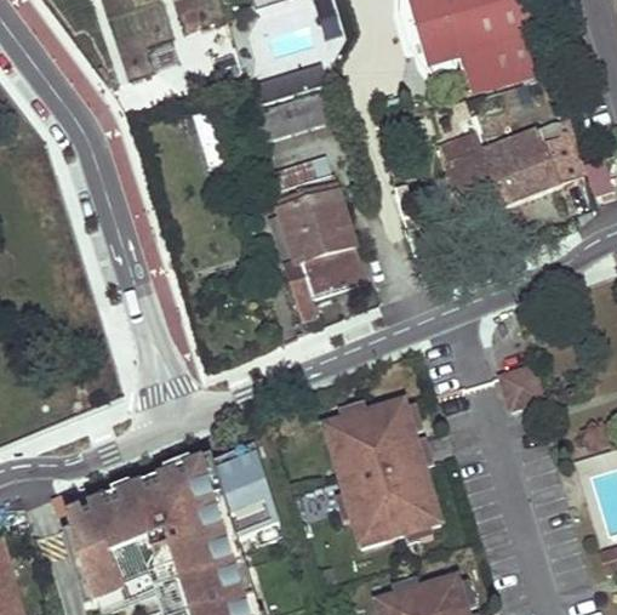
[(247,0),(250,10),(289,0),(247,0)]
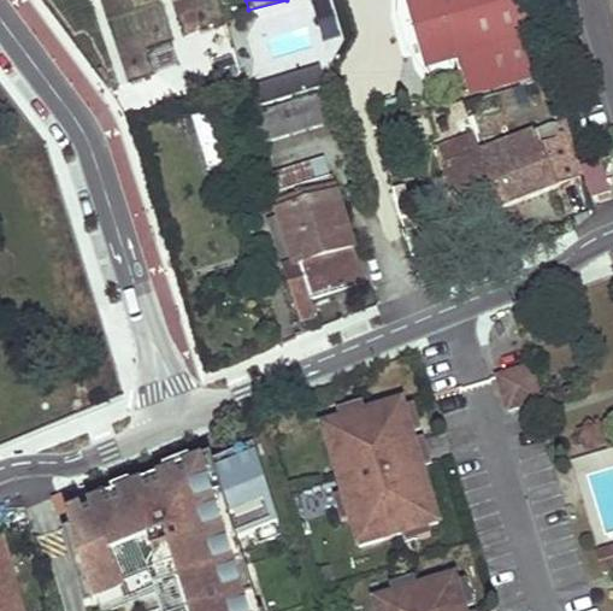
[(429,0),(414,4),(428,52),(453,46),(466,86),(490,78),(493,88),(547,70),(525,0),(429,0)]
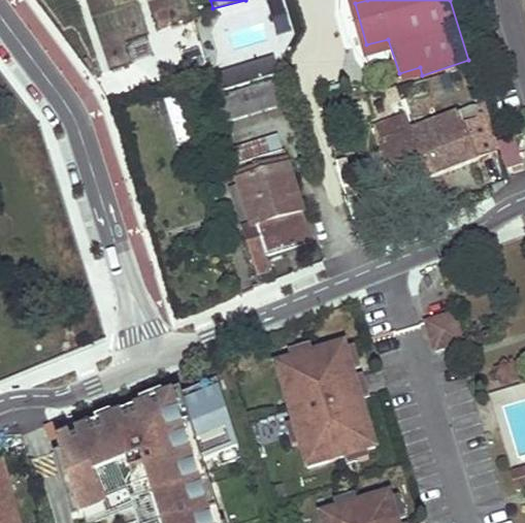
[(394,74),(382,77),(394,118),(406,113),(394,74)]
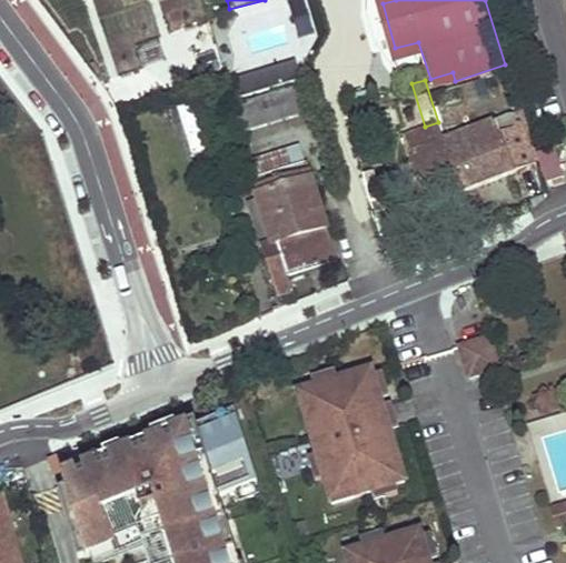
[(298,111),(289,83),(231,100),(240,130),(298,111)]
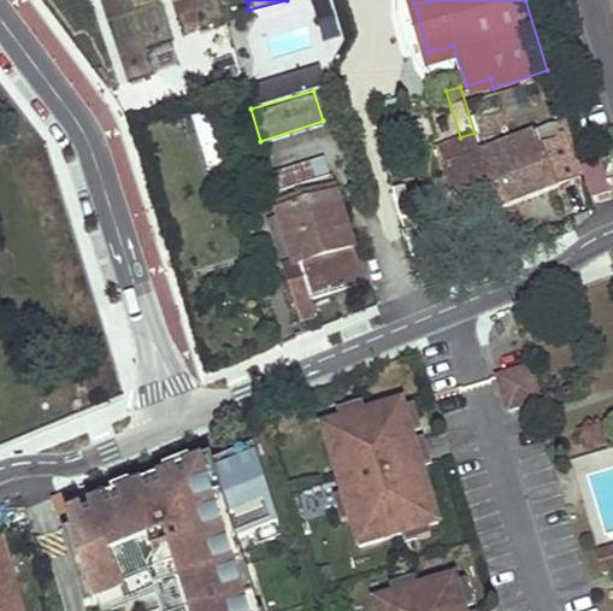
[(204,111),(189,116),(205,163),(219,158),(204,111)]
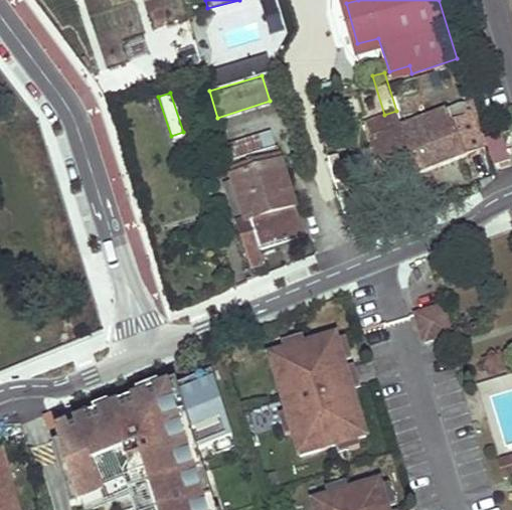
[(484,144),(468,96),(399,122),(415,170),(484,144)]
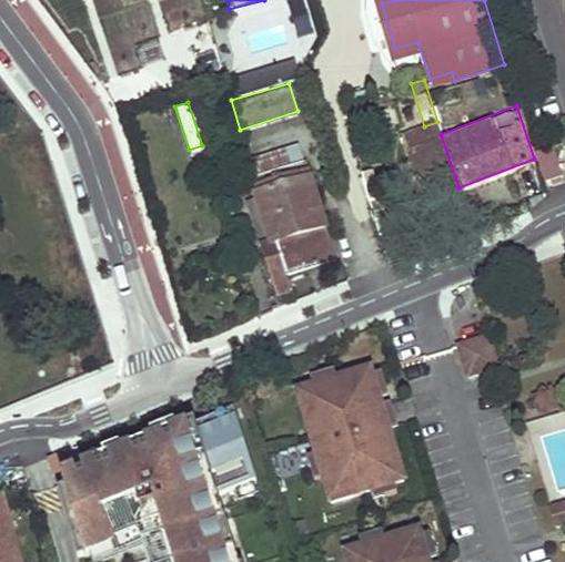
[(458,187),(441,134),(437,122),(424,126),(401,132),(406,150),(407,150),(424,200),(458,187)]
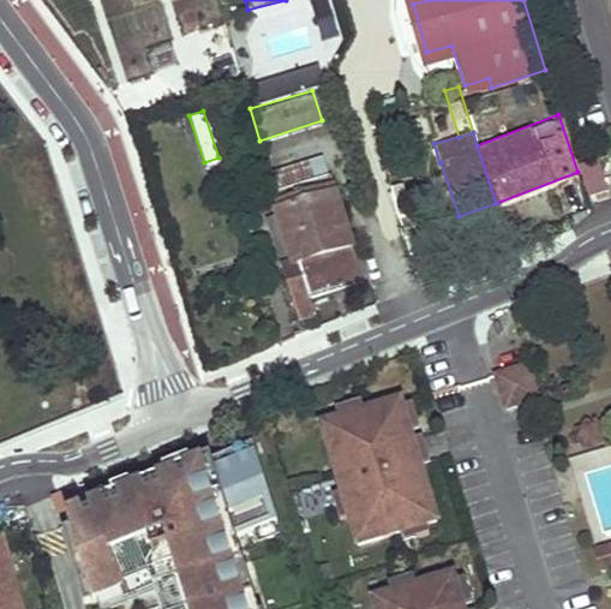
[(598,160),(576,165),(583,193),(604,189),(598,160)]
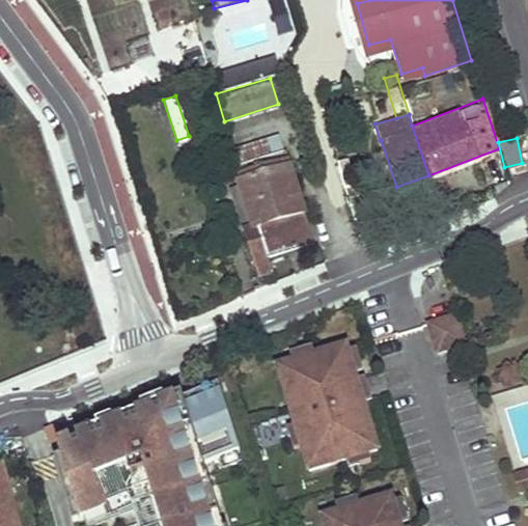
[(272,153),(267,139),(232,148),(238,163),(272,153)]
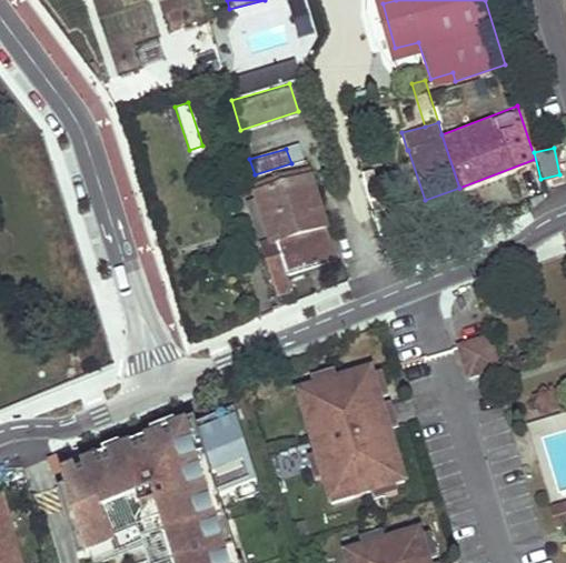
[(334,261),(303,159),(291,163),(255,174),(250,176),(270,243),(260,248),(276,292),(290,287),(288,279),(334,261)]
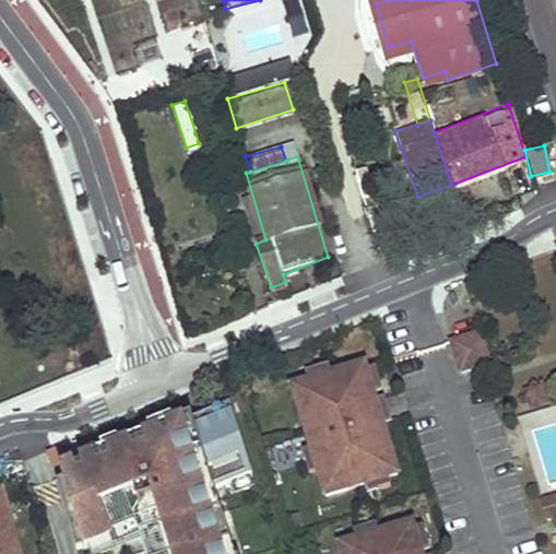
[(454,351),(478,344),(483,361),(486,358),(477,328),(450,337),(454,351)]
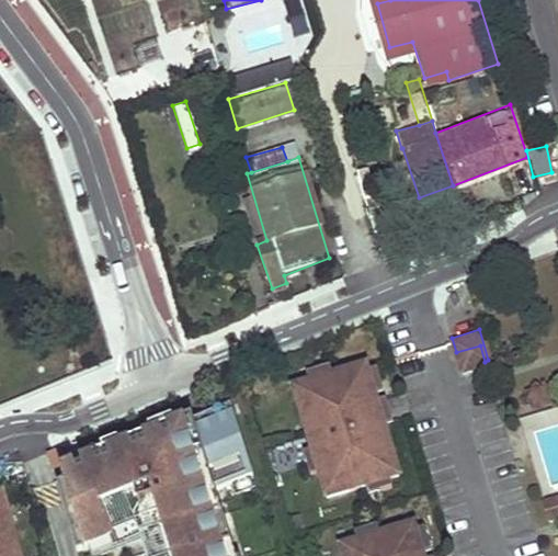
[(456,352),(460,369),(485,362),(480,345),(456,352)]
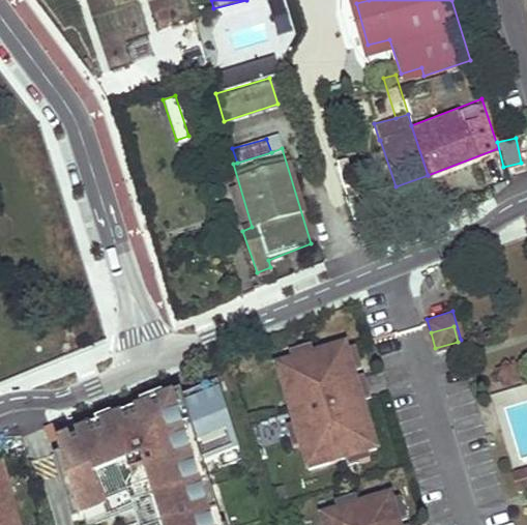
[(346,347),(344,341),(312,350),(300,354),(275,361),(296,431),(299,442),(306,465),(354,450),(366,447),(374,445),(360,396),(350,399),(348,389),(352,388),(349,377),(354,376),(349,357),(346,347)]
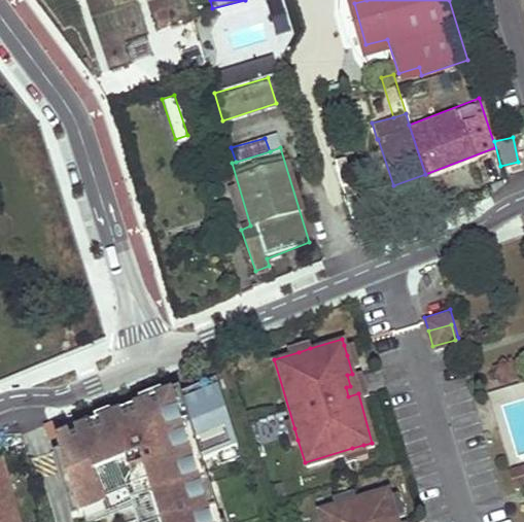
[(299,352),(310,348),(308,340),(297,343),(299,352)]
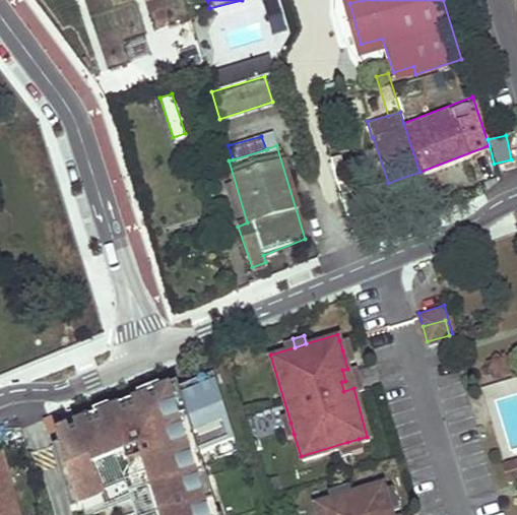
[(339,340),(342,350),(350,348),(347,338),(339,340)]
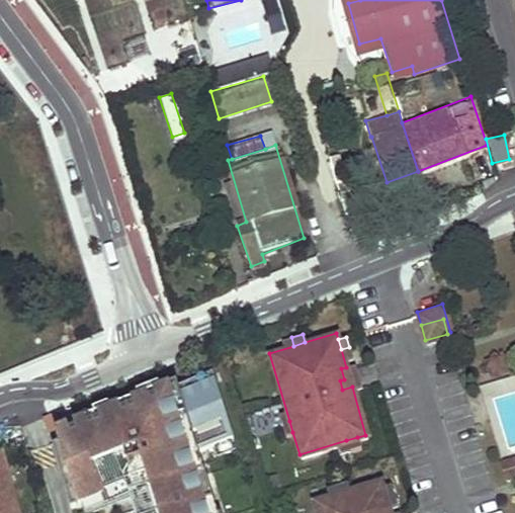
[(346,367),(349,378),(357,375),(354,364),(346,367)]
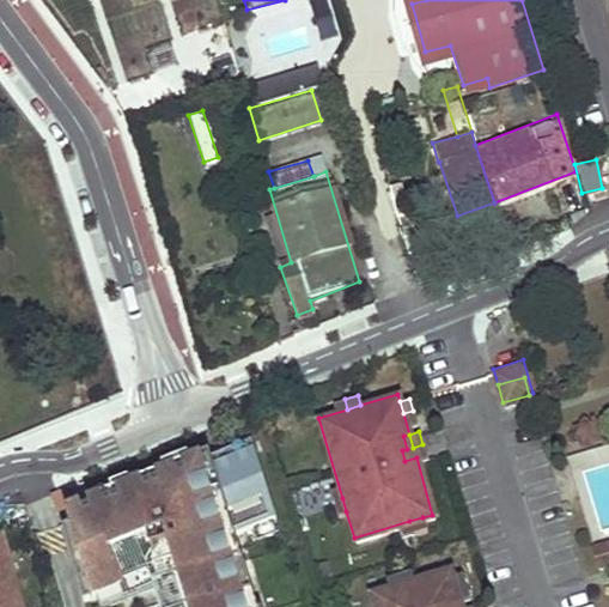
[(413,448),(409,435),(403,436),(407,449),(402,450),(405,461),(416,457),(413,448)]
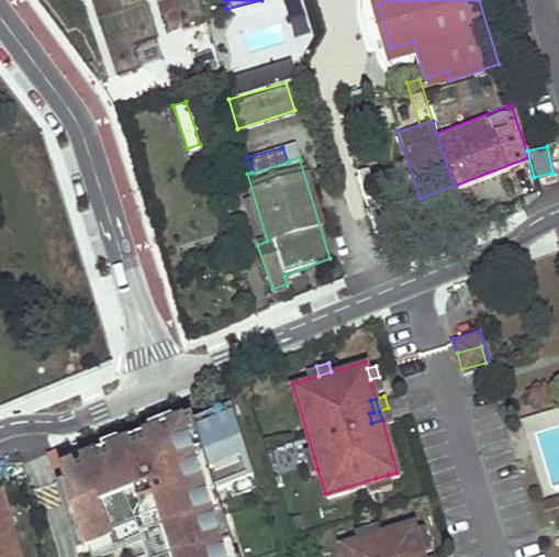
[(234,410),(232,401),(204,411),(208,421),(234,410)]
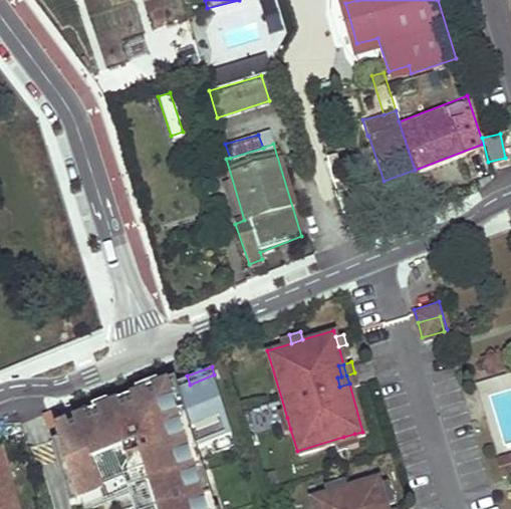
[(198,448),(230,432),(214,374),(190,385),(187,375),(75,421),(78,429),(52,439),(70,501),(81,498),(102,493),(98,479),(105,477),(107,484),(130,478),(135,494),(138,505),(135,506),(135,508),(208,508),(207,505),(203,506),(199,489),(195,475),(189,457),(190,453),(198,448)]
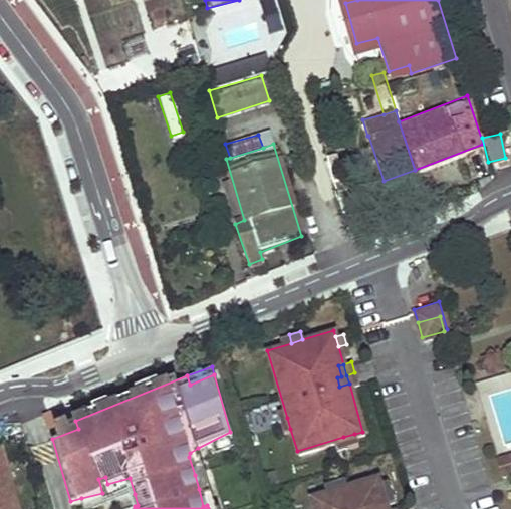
[(287,418),(279,421),(282,431),(290,429),(287,418)]
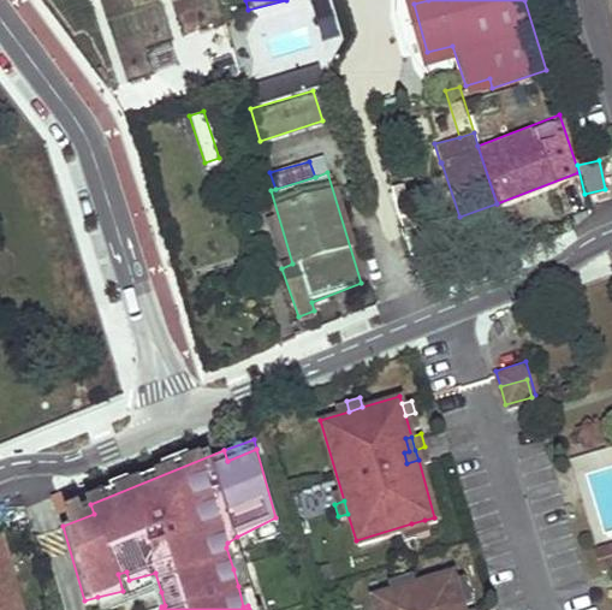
[(60,516),(63,526),(94,514),(90,504),(60,516)]
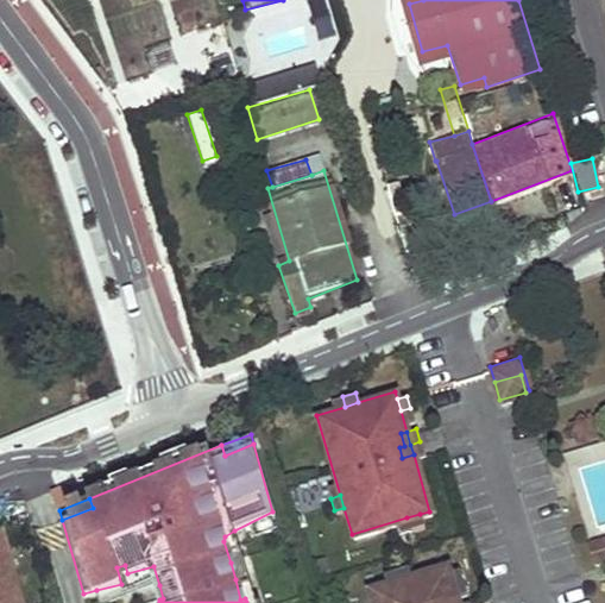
[(423,525),(420,514),(407,517),(410,528),(423,525)]
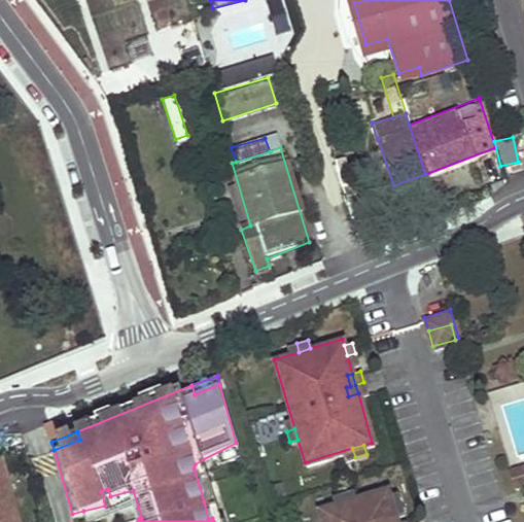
[(209,484),(203,459),(195,464),(194,468),(200,487),(209,484)]
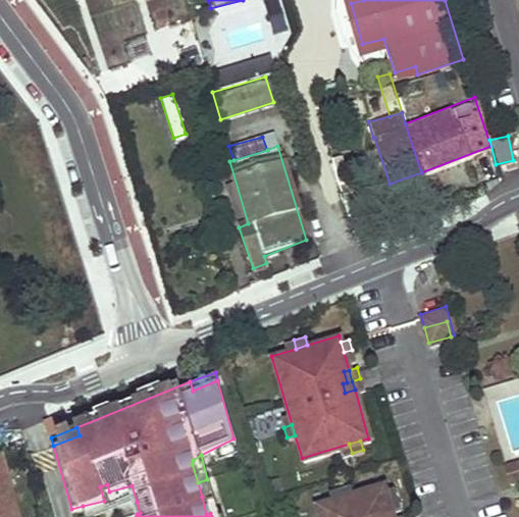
[(515,478),(511,462),(504,463),(509,480),(515,478)]
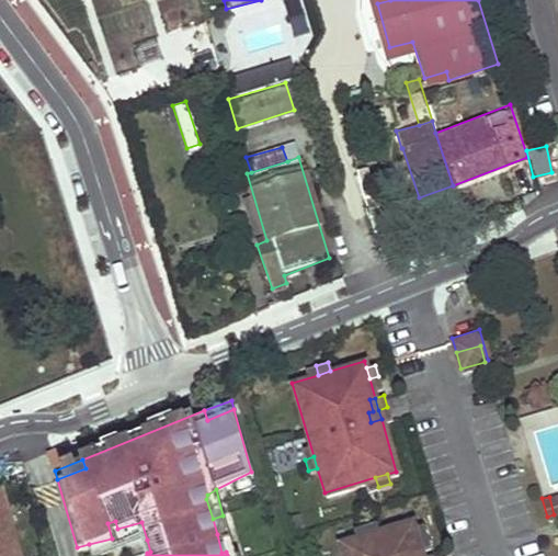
[(0,555),(19,555),(9,519),(6,520),(0,502),(0,555)]
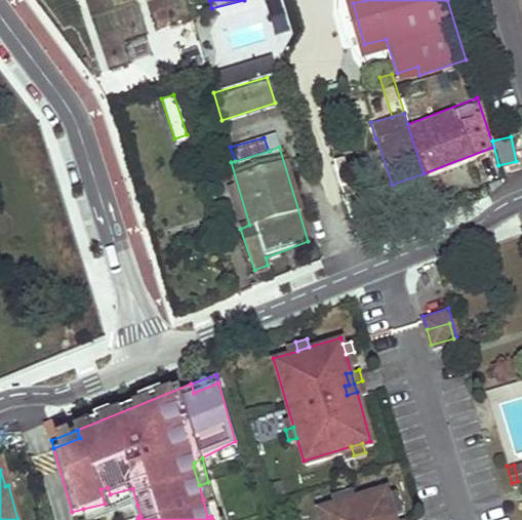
[(395,519),(390,504),(387,492),(385,486),(353,495),(343,500),(317,507),(320,519),(395,519)]
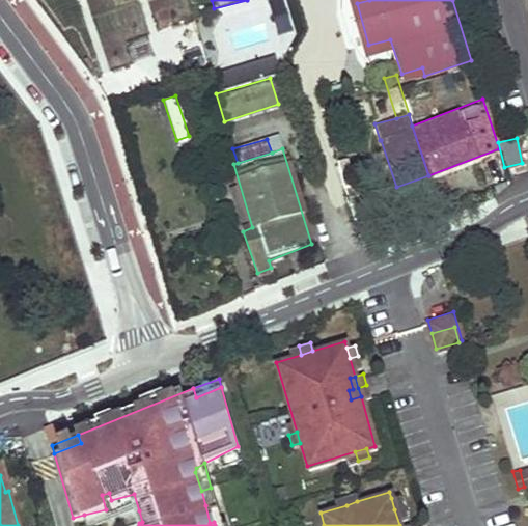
[(102,495),(106,509),(84,515),(87,525),(139,510),(134,494),(111,500),(109,493),(102,495)]
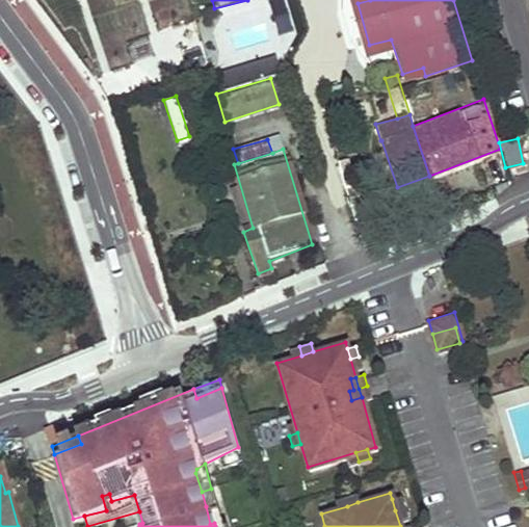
[(347,506),(358,502),(355,494),(344,497),(347,506)]
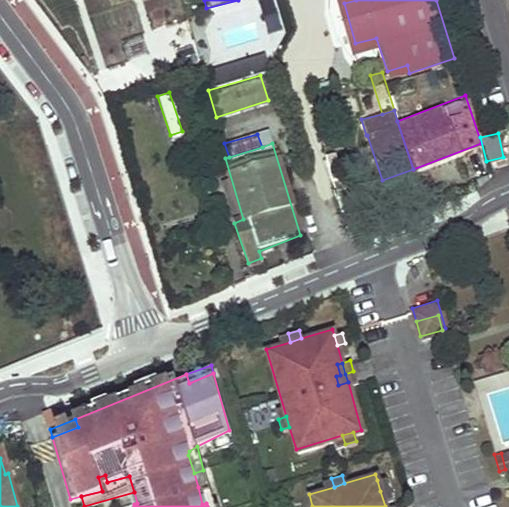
[(377,480),(380,491),(389,488),(385,477),(377,480)]
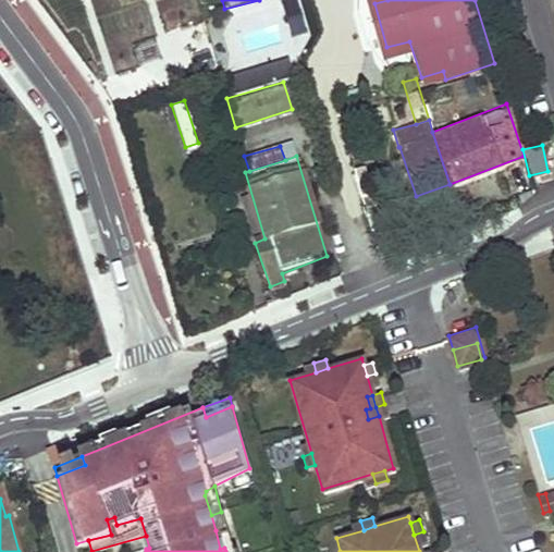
[(226,527),(216,530),(220,549),(224,548),(232,546),(226,527)]
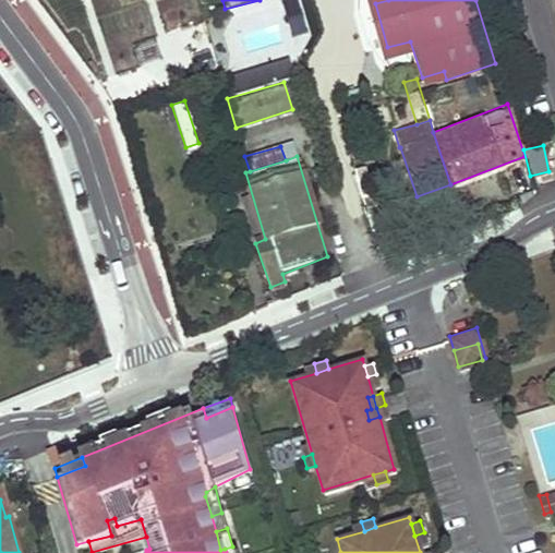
All buildings are outlined.
